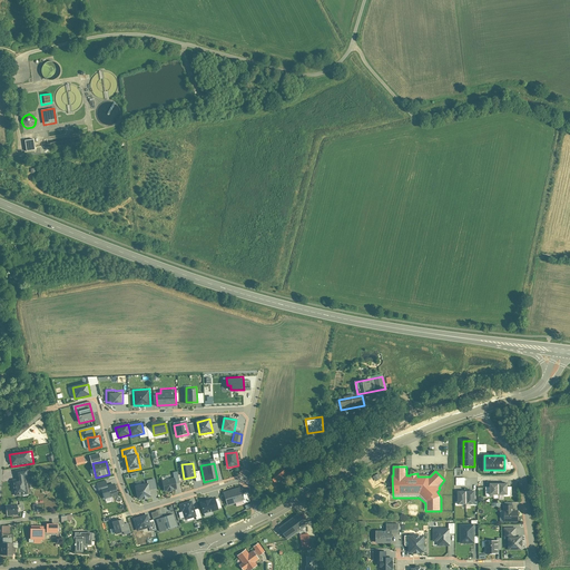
[(30,468),(15,471),(16,480),(12,480),(15,498),(29,494),(26,479),(32,478),(30,468)]
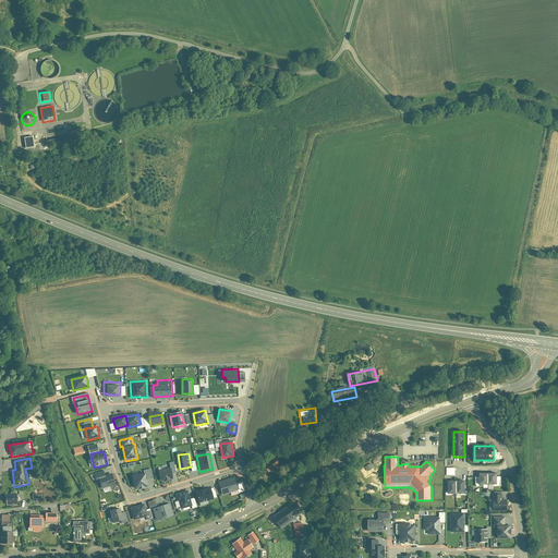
[(277,458),(265,468),(269,474),(281,464),(277,458)]
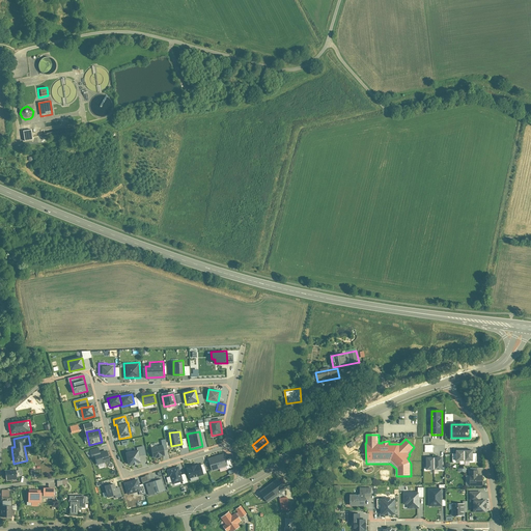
[(150,448),(152,459),(165,456),(162,445),(150,448)]
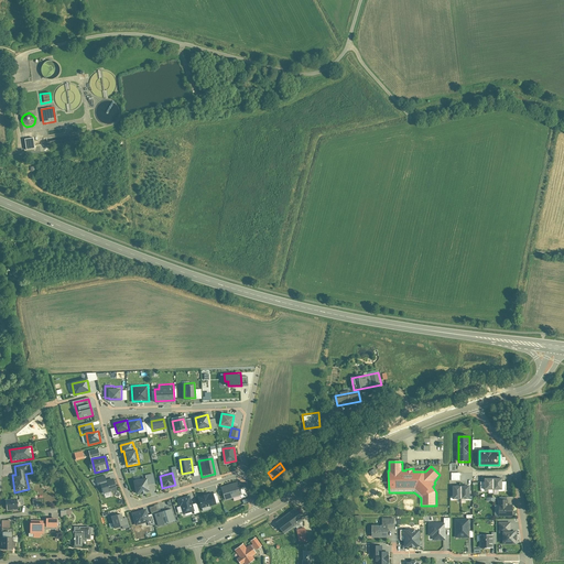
[(147,479),(148,486),(154,484),(153,475),(145,476),(147,479)]
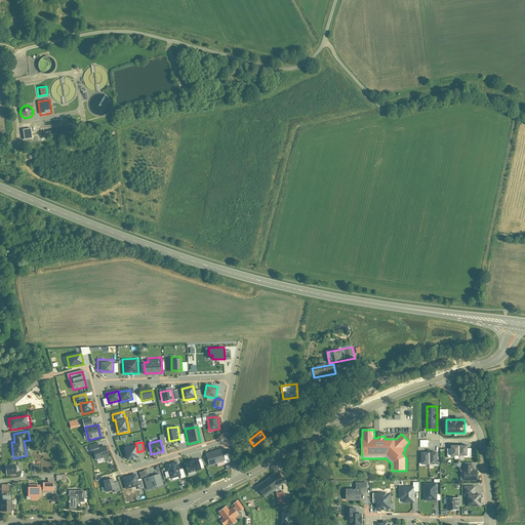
[(136,446),(124,449),(127,461),(139,459),(137,452),(136,446)]
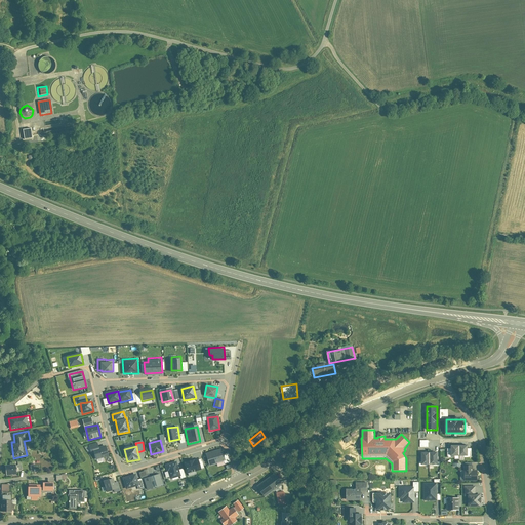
[(459,446),(450,446),(451,457),(459,457),(459,446)]
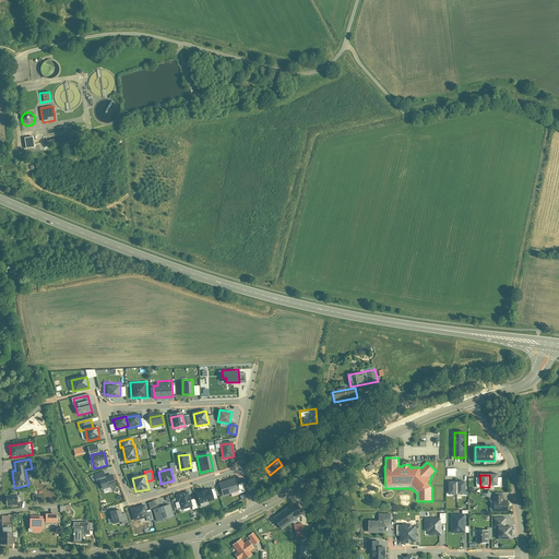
[(489,475),(489,487),(499,487),(498,475),(489,475)]
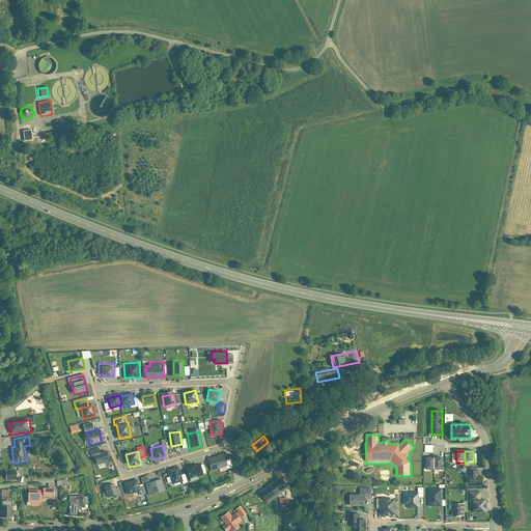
[(110,460),(107,452),(100,454),(94,455),(96,465),(110,460)]
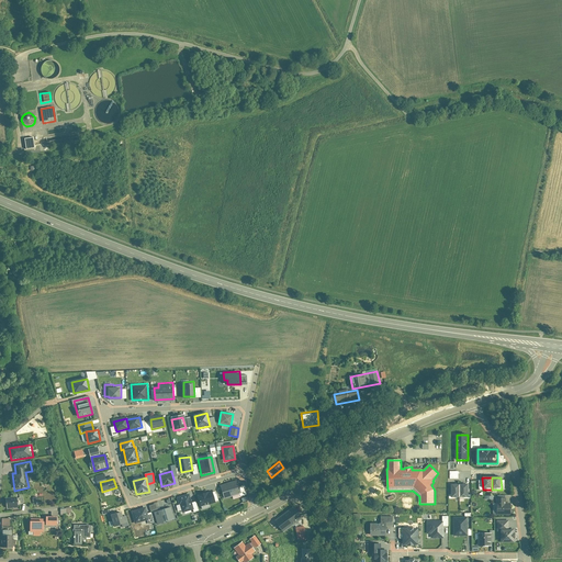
[(237,480),(221,485),(225,499),(242,494),(237,480)]
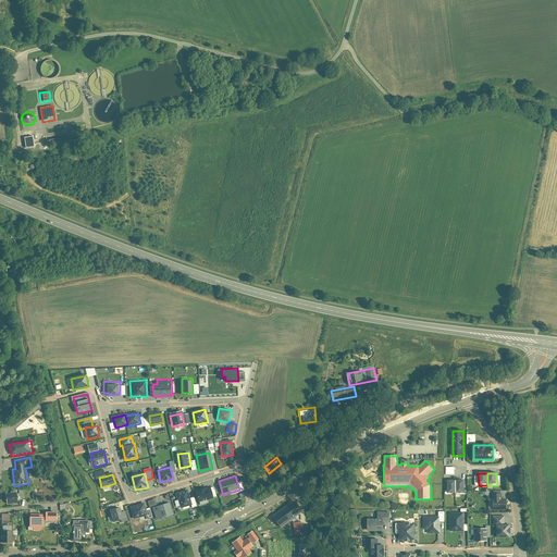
[(195,491),(198,503),(213,498),(210,486),(195,491)]
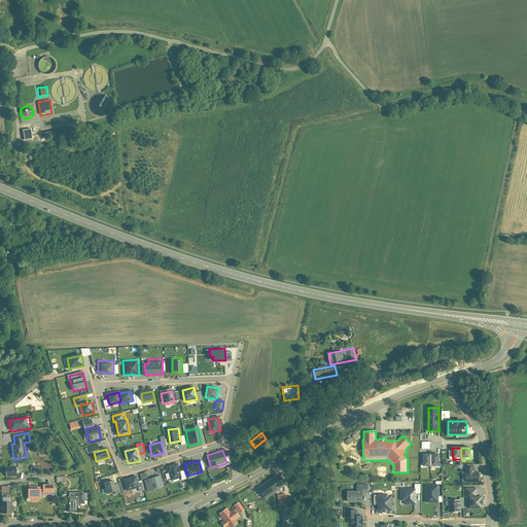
[(171,482),(180,479),(175,463),(165,467),(168,473),(171,482)]
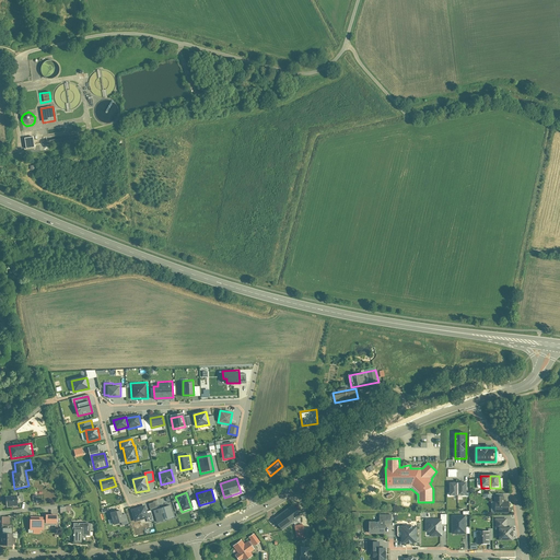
[(24,496),(18,496),(6,498),(7,508),(19,506),(19,503),(24,502),(24,496)]
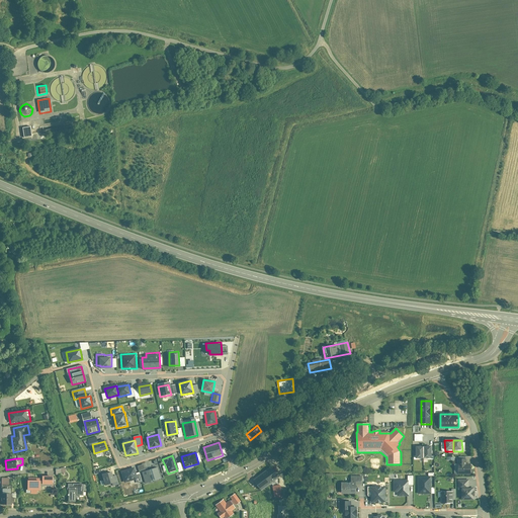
[(467,459),(458,459),(459,476),(470,476),(470,465),(467,465),(467,459)]
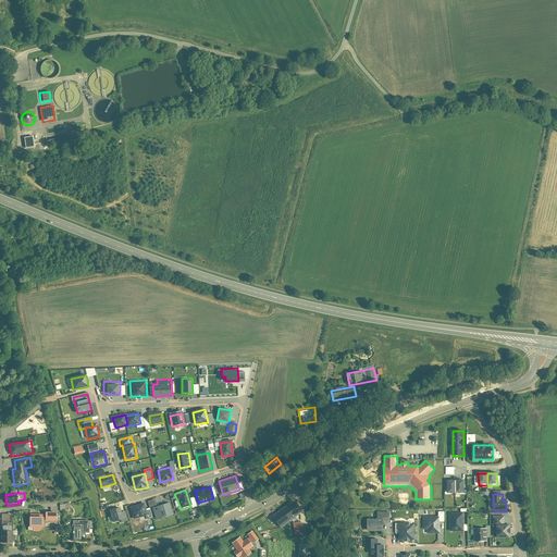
[(292,502),(272,516),(282,529),(301,515),(292,502)]
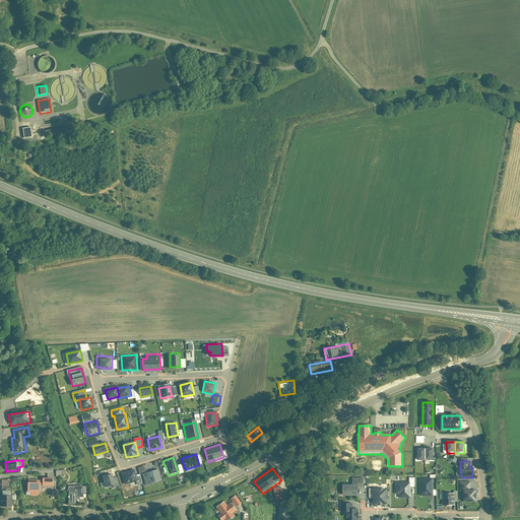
[(122,473),(125,484),(137,481),(134,469),(122,473)]
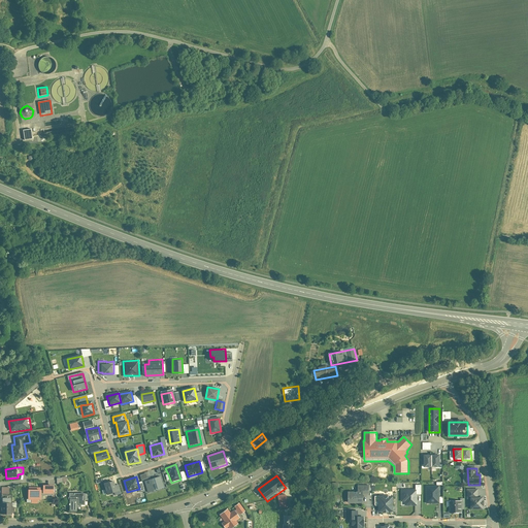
[(144,482),(149,493),(164,489),(160,477),(144,482)]
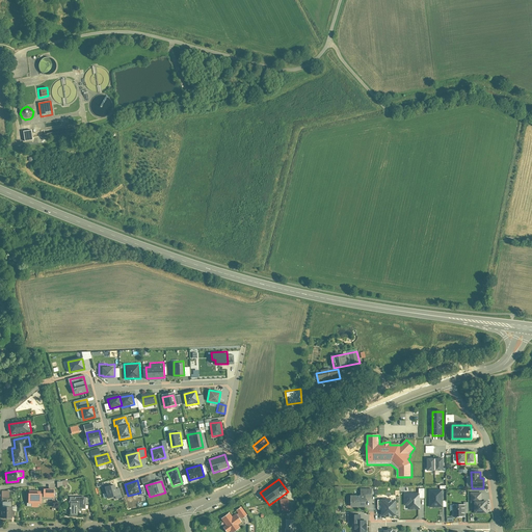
[(105,487),(108,499),(115,497),(116,500),(122,499),(120,489),(116,490),(115,485),(105,487)]
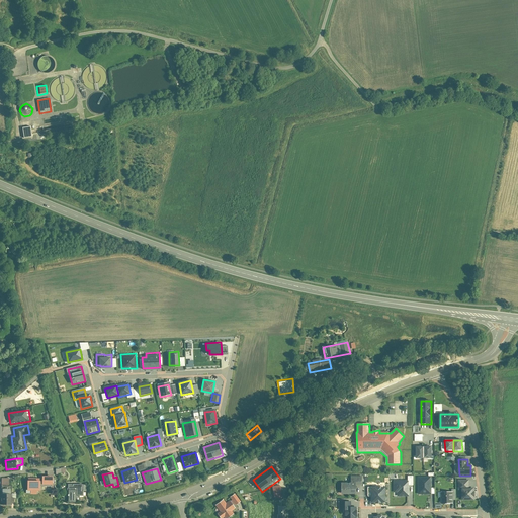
[(431,478),(419,478),(419,493),(431,493),(431,478)]
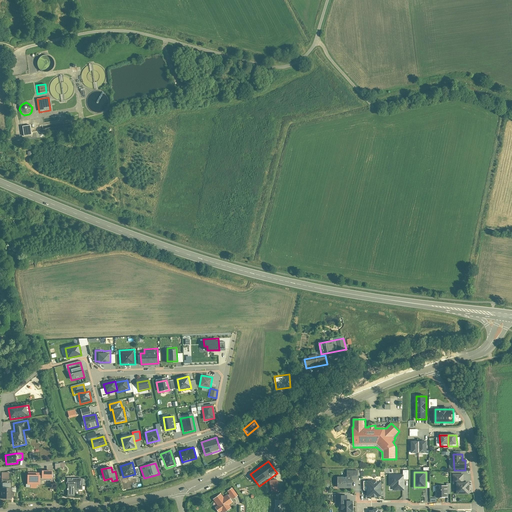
[(30,485),(38,485),(38,474),(30,474),(30,485)]
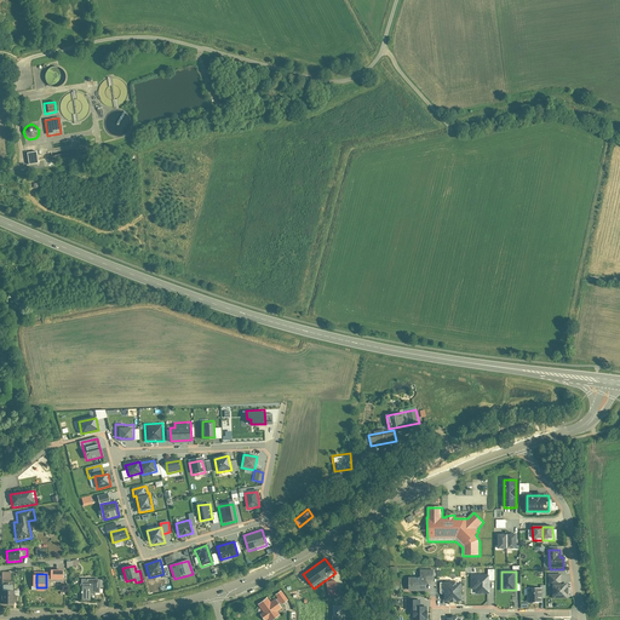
[(487,575),(472,577),(472,590),(476,590),(476,593),(491,593),(491,583),(488,583),(487,575)]
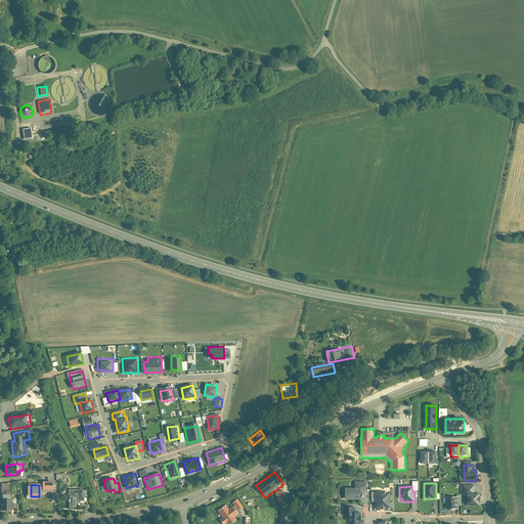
[(468,507),(480,506),(479,494),(476,494),(475,486),(464,486),(465,495),(468,495),(468,507)]
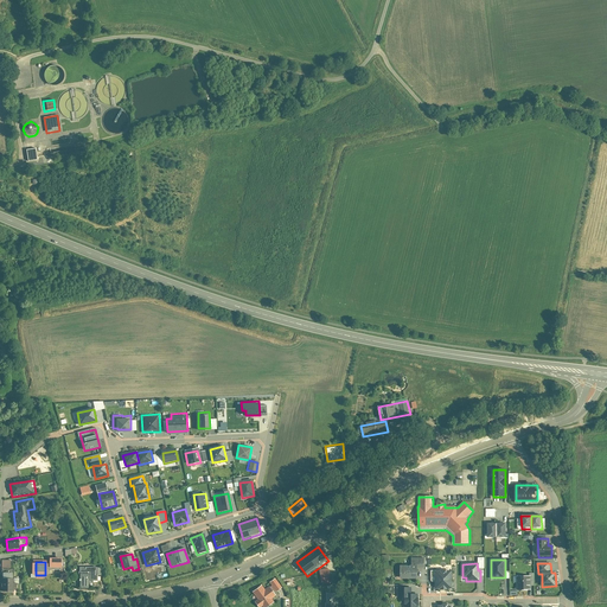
[(439,574),(435,574),(435,589),(452,589),(451,566),(439,566),(439,574)]
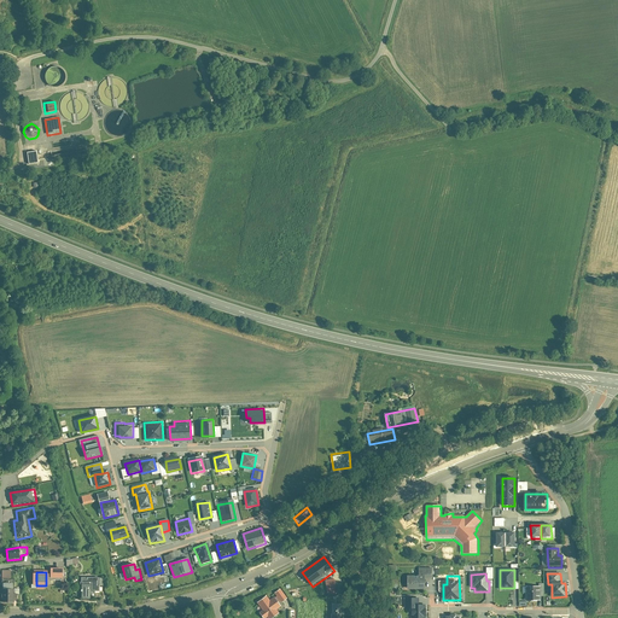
[(419,577),(408,577),(408,589),(426,588),(426,577),(419,577)]
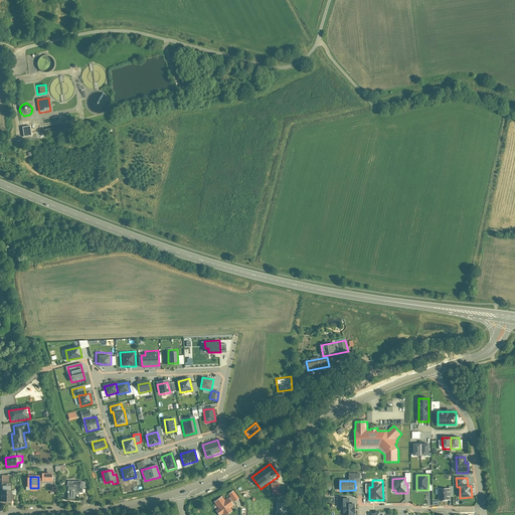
[(81,483),(67,482),(67,501),(74,502),(74,494),(82,494),(83,488),(81,488),(81,483)]
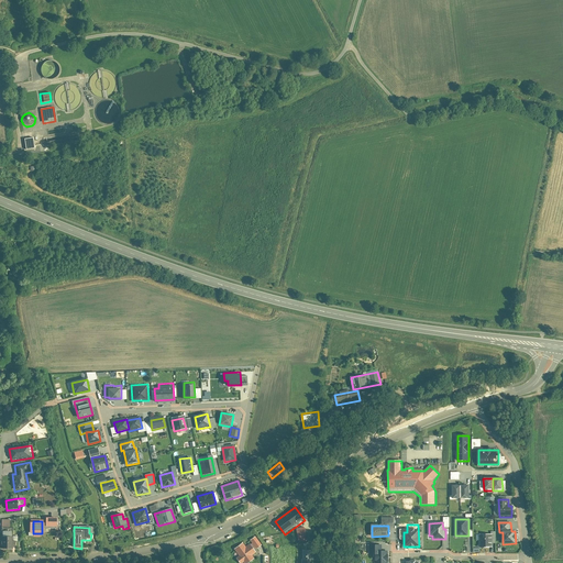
[(305,528),(297,529),(299,539),(301,539),(302,543),(307,542),(305,528)]
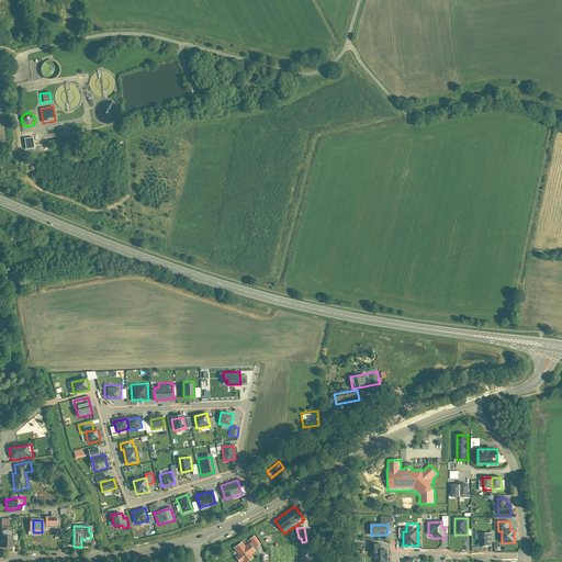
[(491,532),(479,532),(479,547),(486,547),(486,546),(491,546),(491,542),(491,532)]
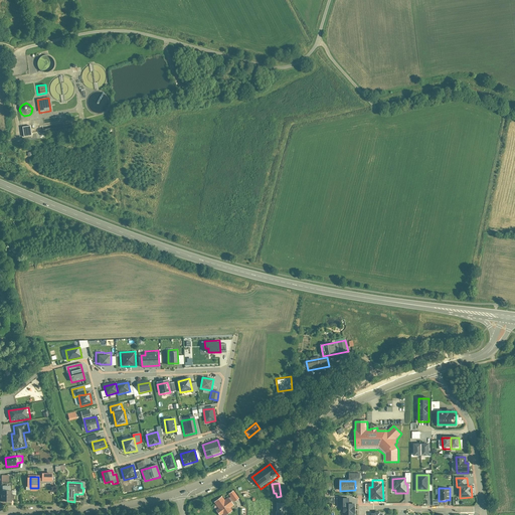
[(1,491),(1,502),(11,502),(11,491),(1,491)]
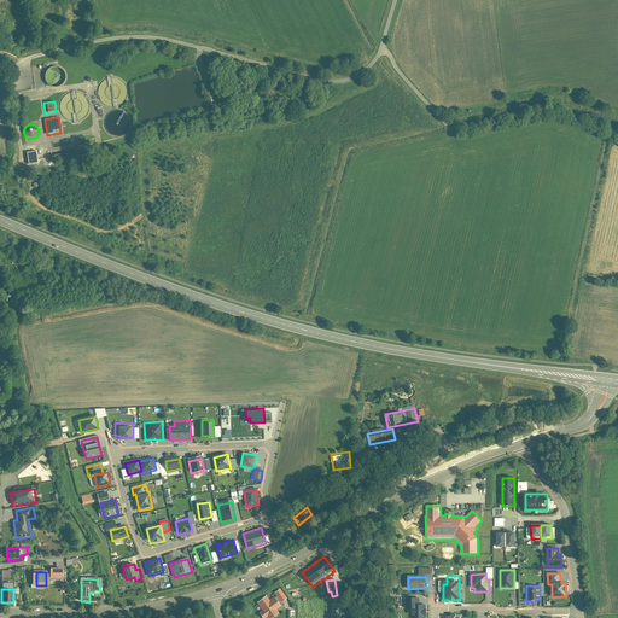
[(281,589),(274,594),(281,604),(289,598),(281,589)]
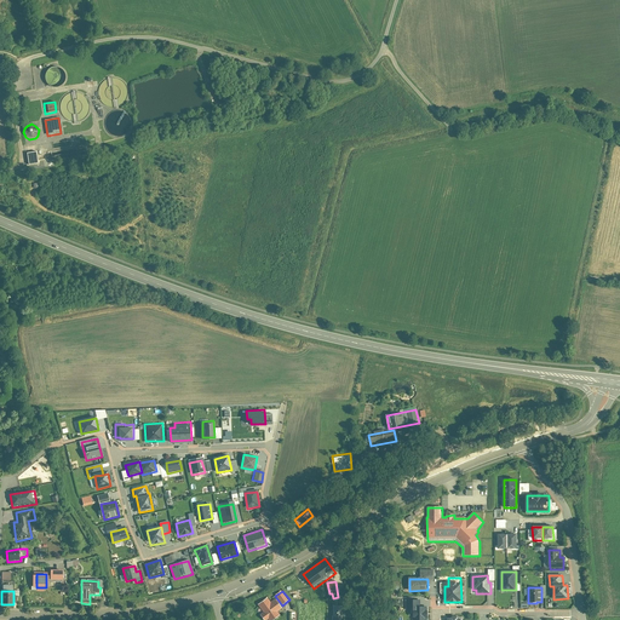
[(268,597),(258,604),(264,613),(260,616),(263,619),(274,619),(281,615),(277,613),(282,609),(275,600),(271,603),(268,597)]
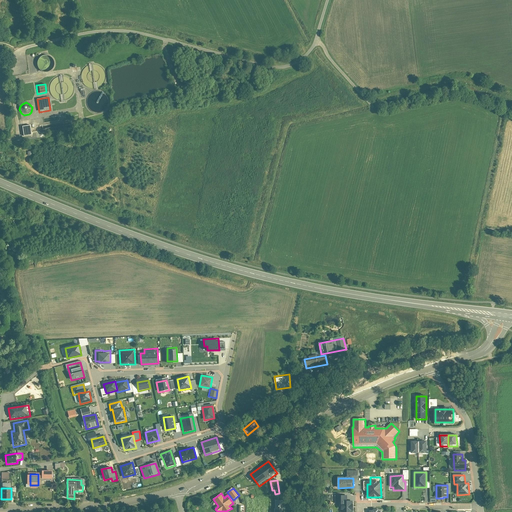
[(341,511),(353,511),(353,501),(347,501),(347,496),(336,496),(336,504),(341,504),(341,511)]
